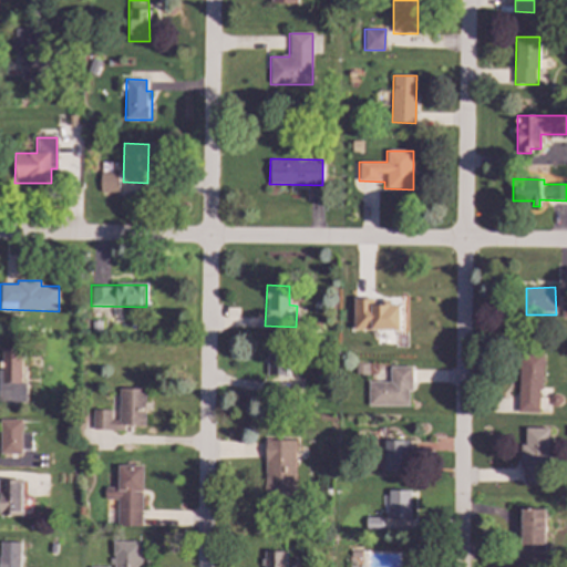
[(353,332),(399,332),(399,305),(368,305),(368,299),(353,299),(353,332)]
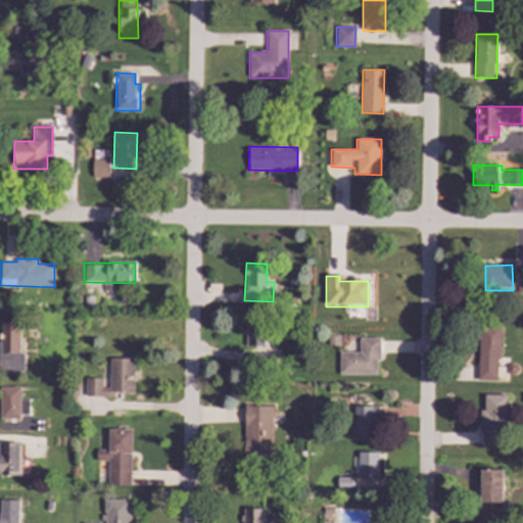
[(0,321),(0,373),(24,373),(24,353),(19,353),(19,321),(0,321)]
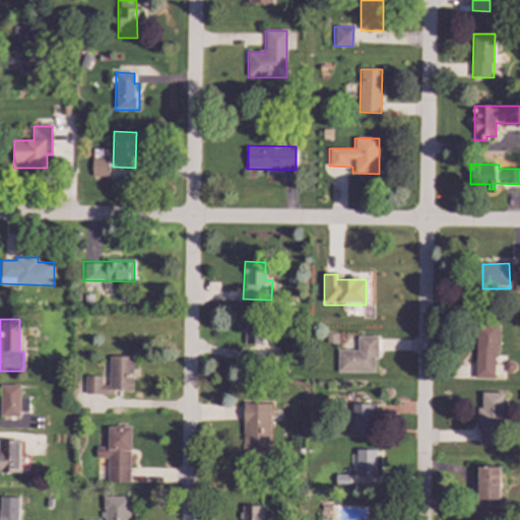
[(244,346),(264,347),(265,319),(245,319),(244,346)]
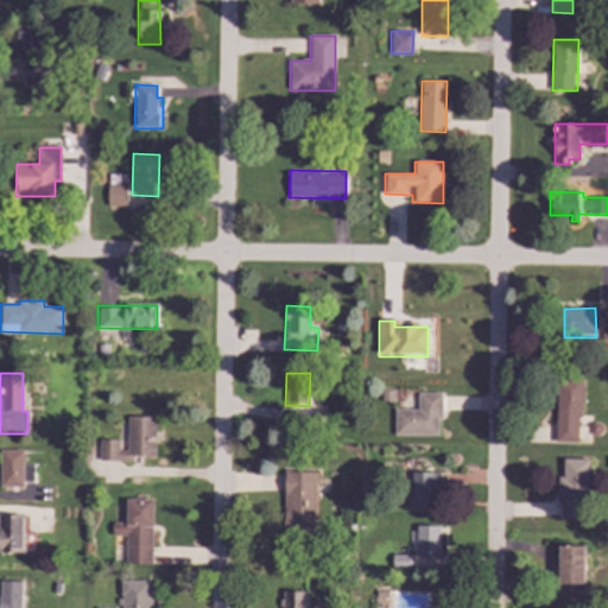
[(580,443),(581,379),(557,379),(555,443),(580,443)]
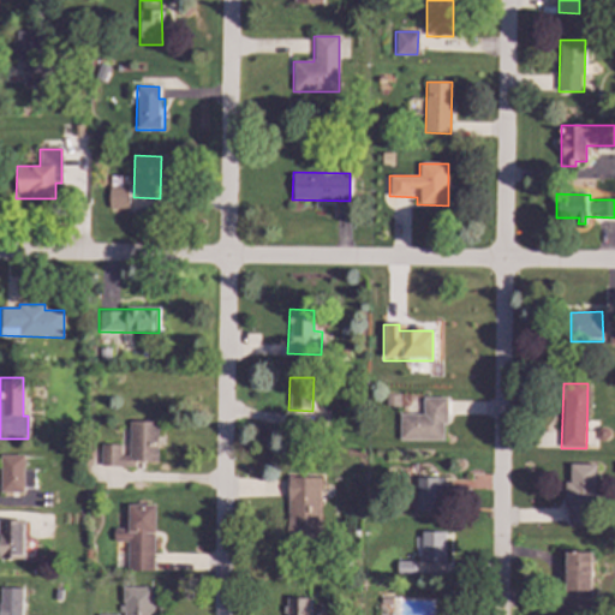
[(445,399),(423,398),(423,415),(399,415),(398,441),(445,442),(445,399)]
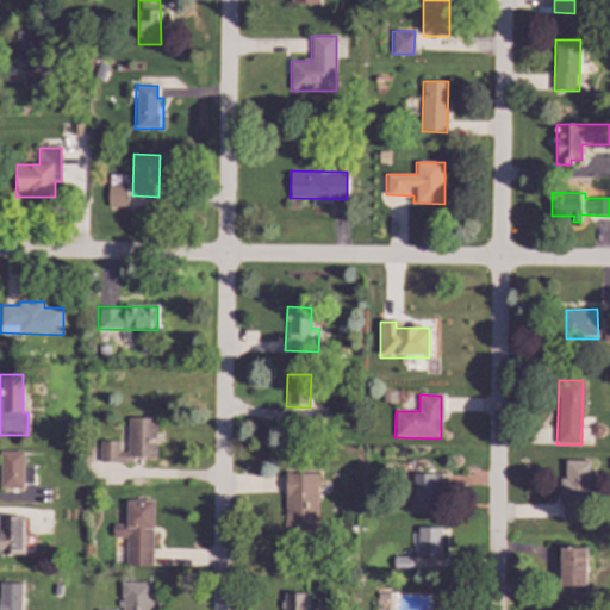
[(156,460),(156,418),(128,418),(128,453),(118,453),(118,441),(99,441),(99,462),(134,462),(134,459),(156,460)]
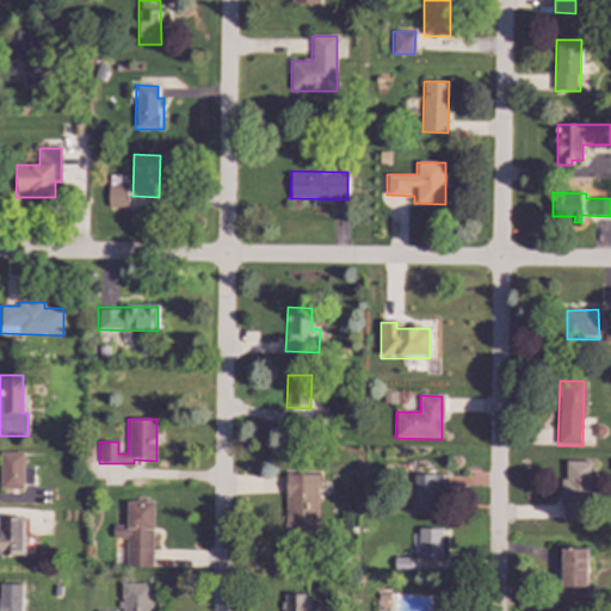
[(0,491),(24,491),(24,485),(34,485),(34,468),(23,467),(23,452),(0,452),(0,491)]
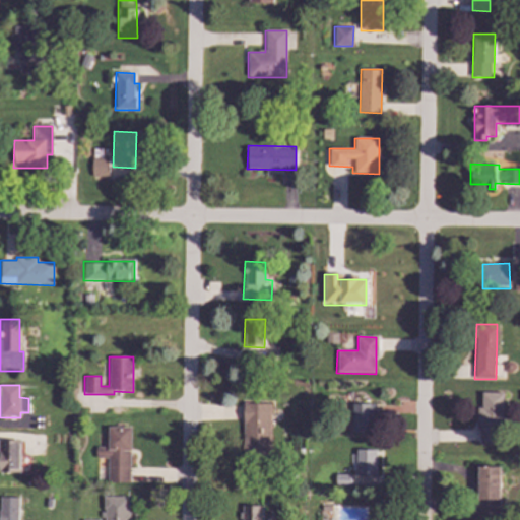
[(477,445),(503,445),(503,393),(481,392),(481,408),(478,408),(477,445)]
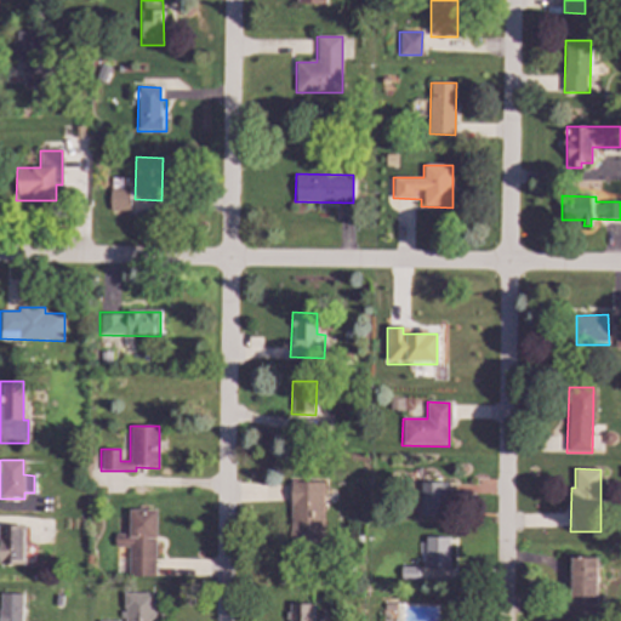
[(324,483),(291,482),(289,546),(323,547),(324,483)]
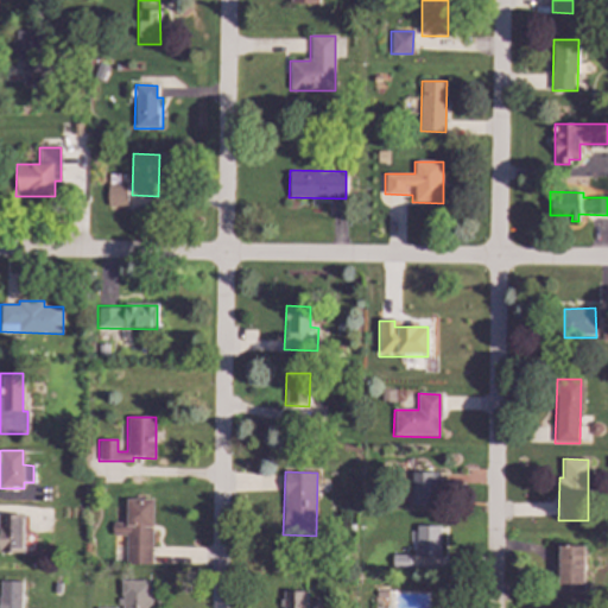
[(439,473),(412,473),(411,507),(438,507),(439,473)]
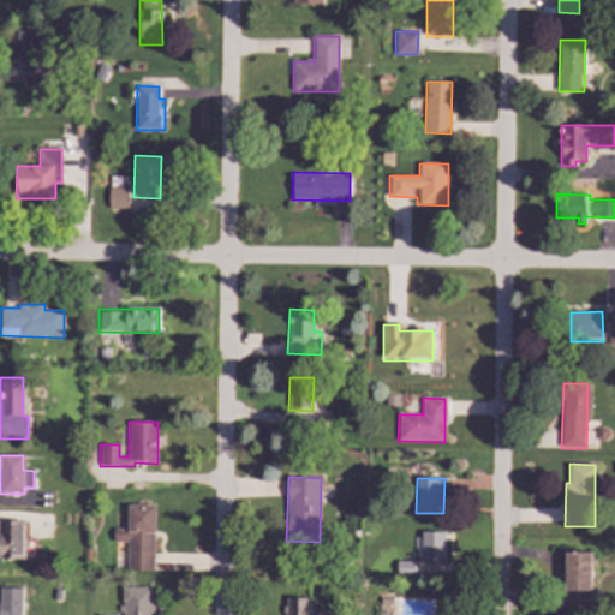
[(126,573),(154,573),(154,506),(127,506),(126,529),(113,529),(113,542),(126,542),(126,573)]
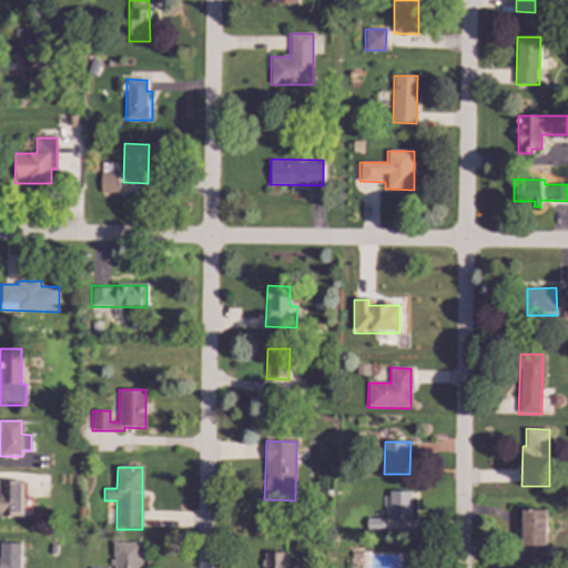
[(0,517),(22,517),(22,480),(0,480),(0,517)]
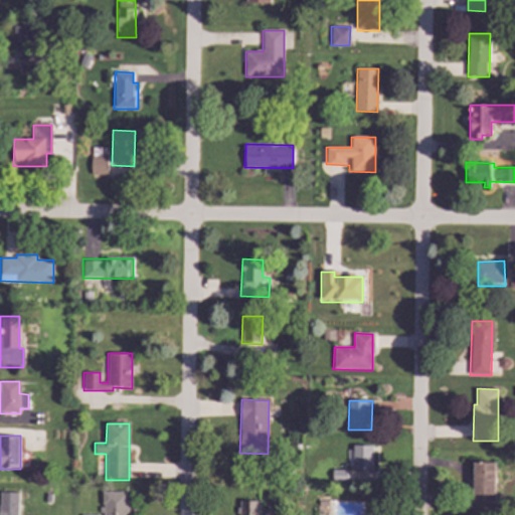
[(372,473),(372,446),(352,445),(351,472),(372,473)]
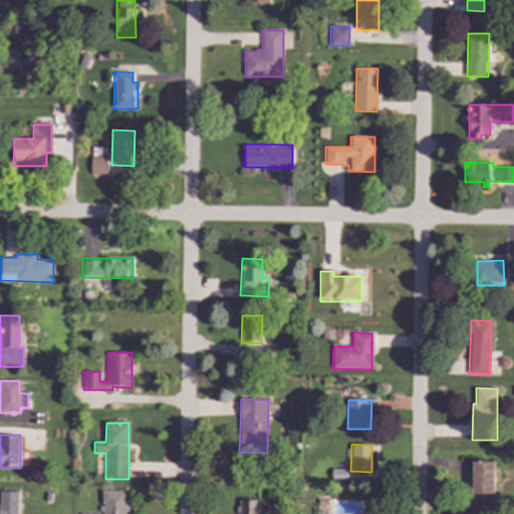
[(494,462),(472,461),(472,508),(493,508),(494,462)]
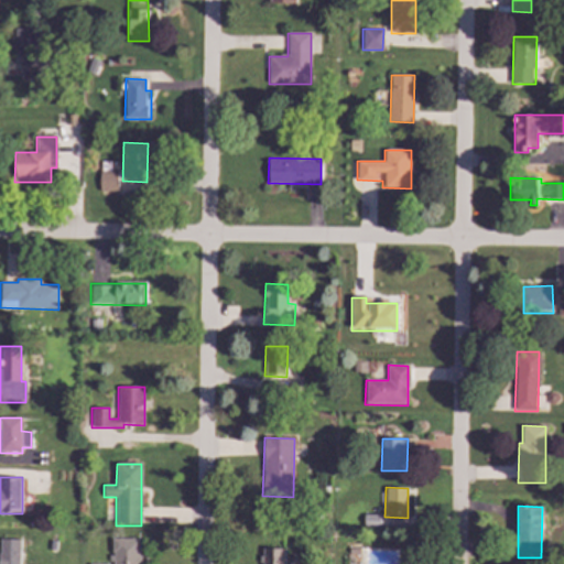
[(364,527),(380,525),(379,514),(364,514),(364,527)]
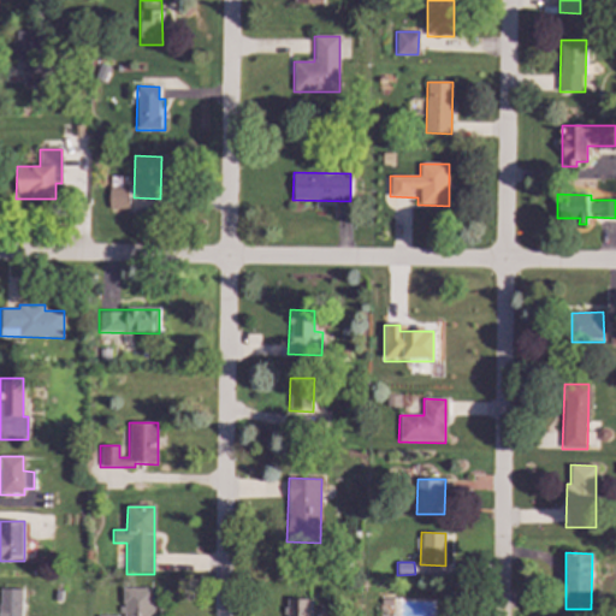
[(135,588),(134,581),(122,581),(123,615),(153,615),(152,587),(135,588)]
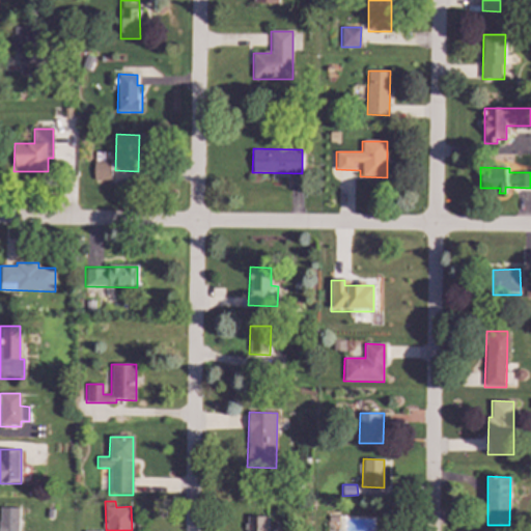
[(18,530),(19,507),(0,507),(0,530),(18,530)]
